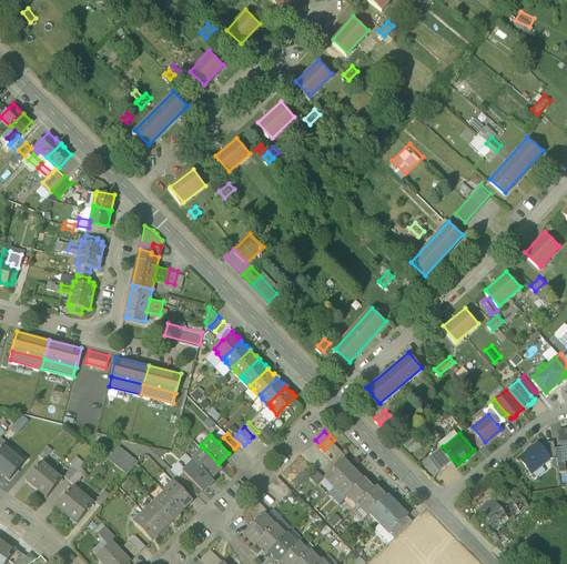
[(234,449),(223,437),(219,442),(229,453),(234,449)]
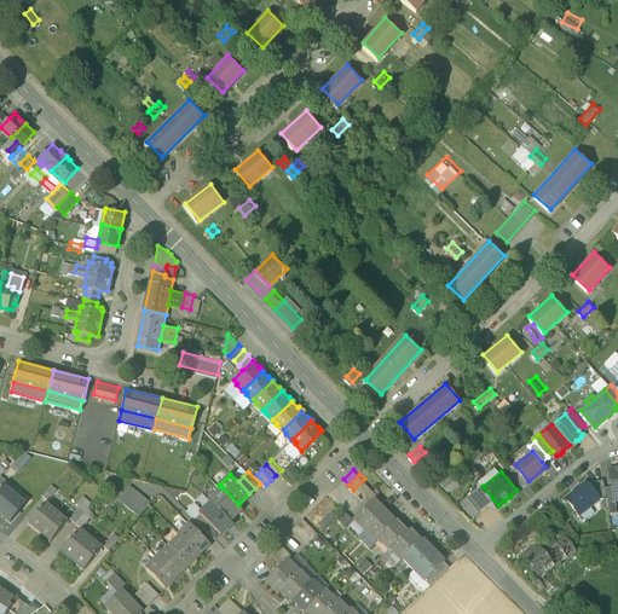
[(604,478),(590,479),(588,481),(600,496),(607,494),(605,485),(604,478)]
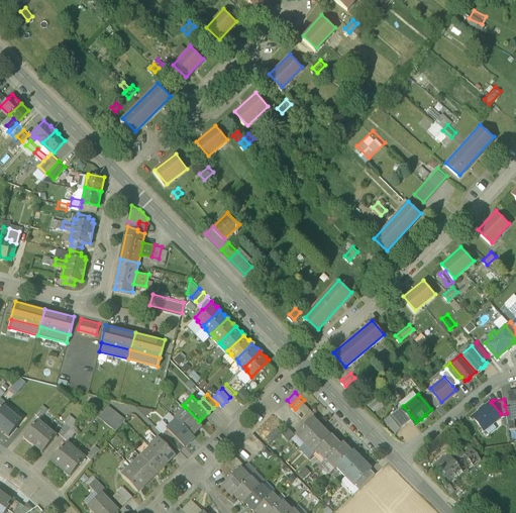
[(304,400),(295,409),(299,413),(308,404),(304,400)]
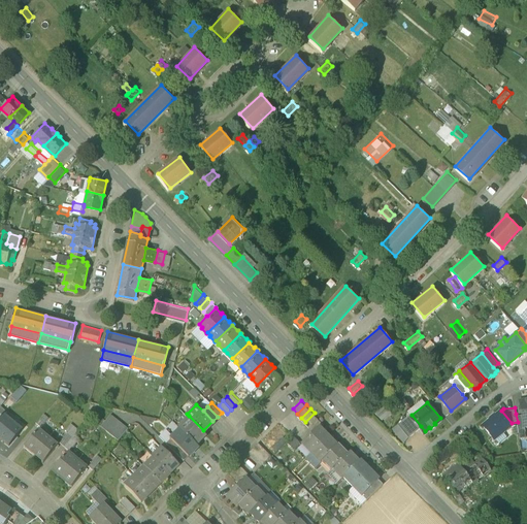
[(501,411),(499,410),(484,423),(495,437),(512,423),(501,411)]
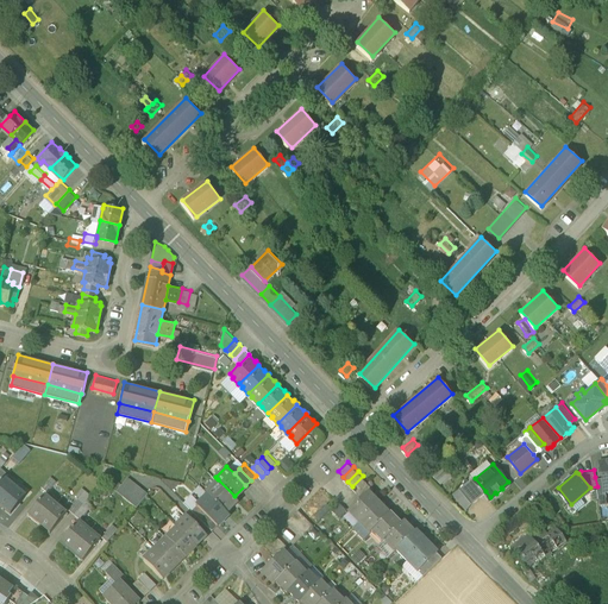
[(57,479),(51,474),(42,485),(48,490),(57,479)]
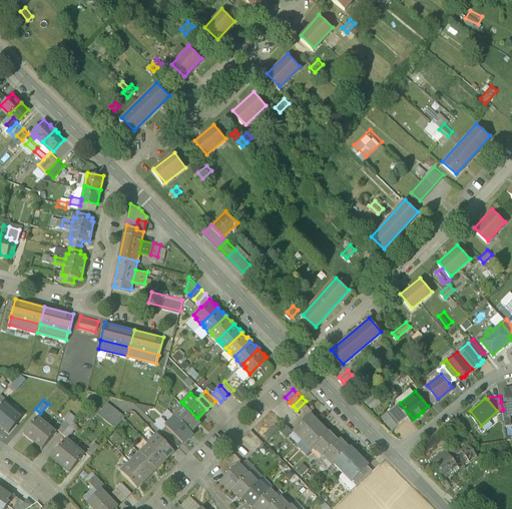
[(22,415),(4,401),(0,405),(0,423),(9,431),(22,415)]
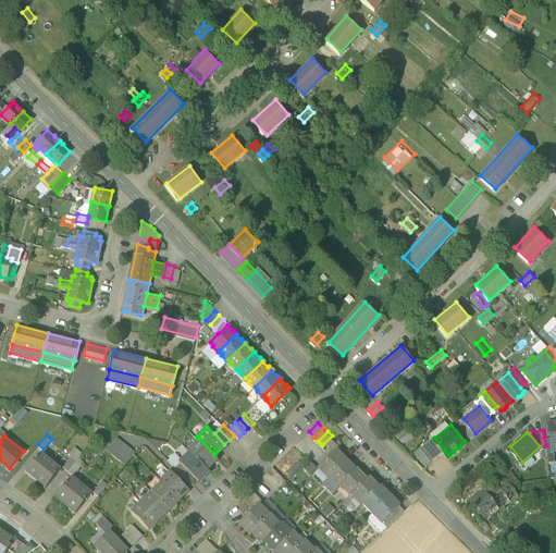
[(332,435),(322,445),(326,450),(336,440),(332,435)]
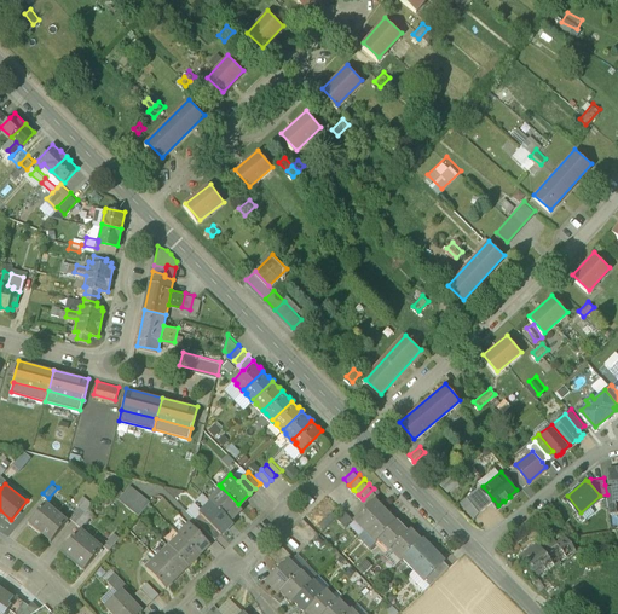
[(481,484),(467,494),(480,510),(494,499),(483,486),(481,484)]
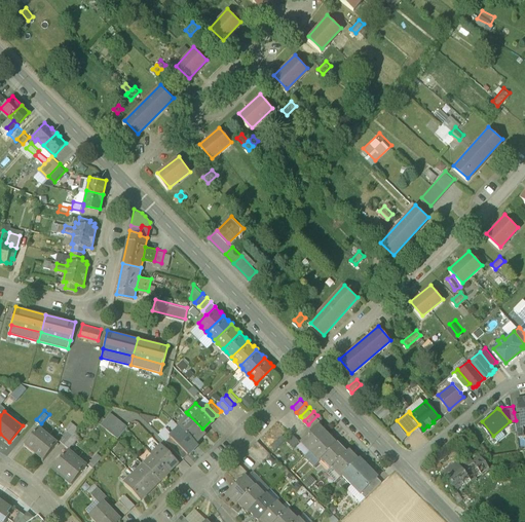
[(520,411),(514,412),(516,420),(517,429),(524,427),(523,421),(522,422),(520,411)]
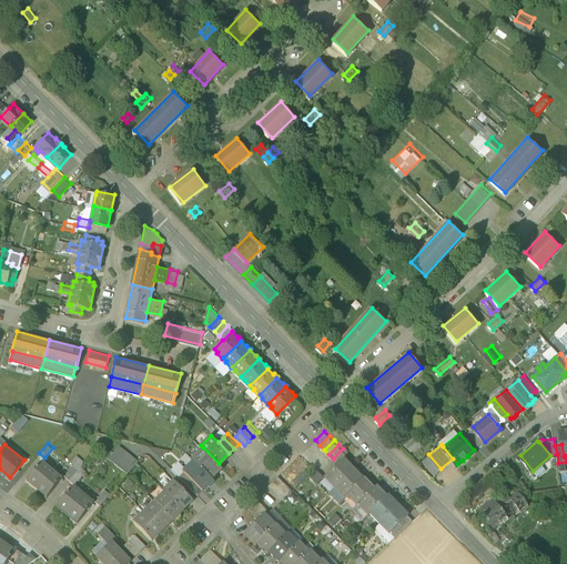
[(219,463),(203,447),(193,457),(195,460),(211,476),(221,466),(219,463)]
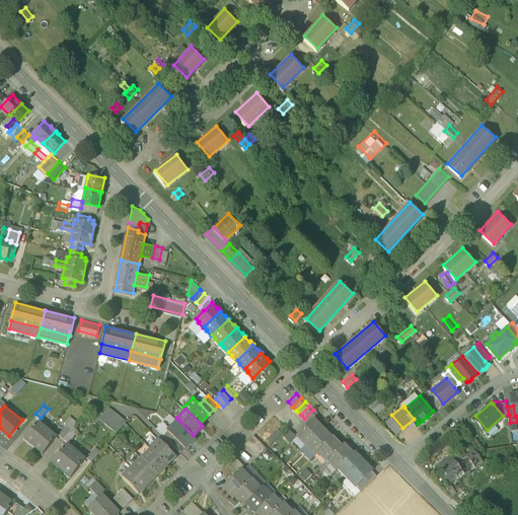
[(126,419),(115,410),(104,422),(117,431),(126,419)]
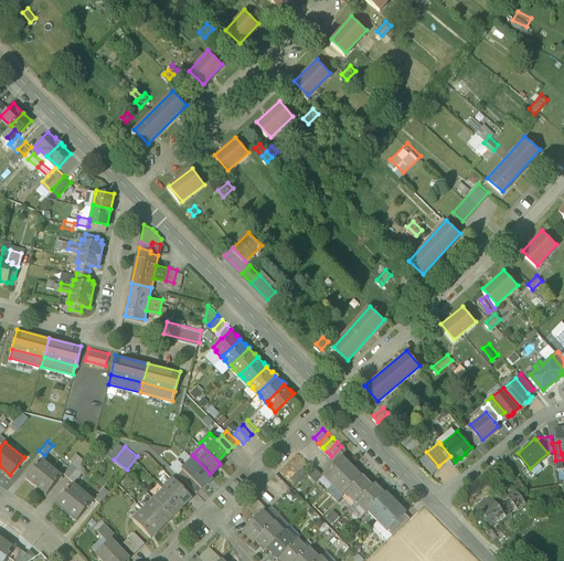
[(341,446),(331,456),(336,461),(342,454),(346,452),(341,446)]
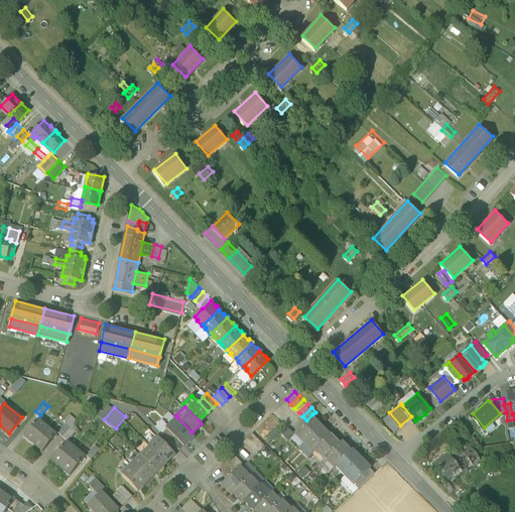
[(161,416),(155,410),(152,413),(158,419),(161,416)]
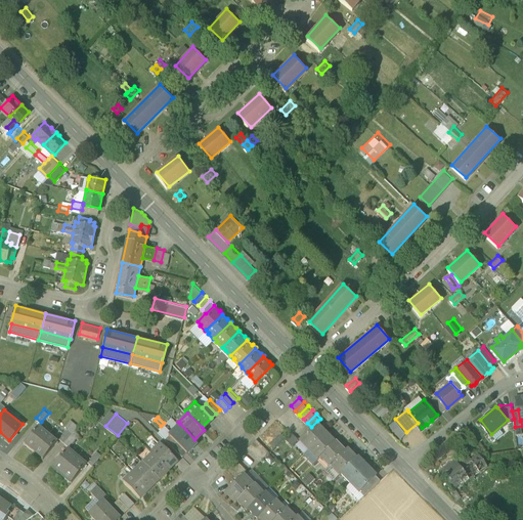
[(311,427),(300,437),(309,447),(327,430),(317,421),(311,427)]
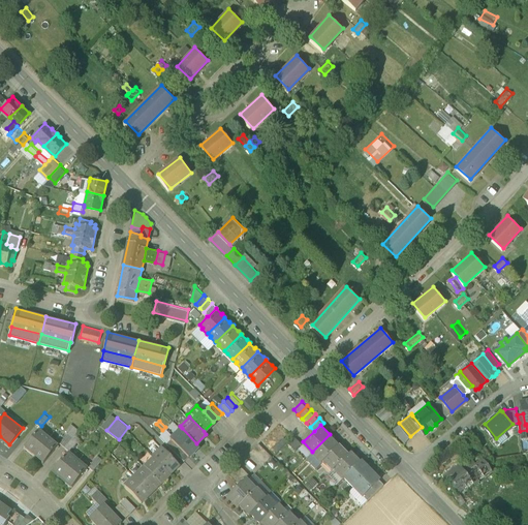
[(39,427),(25,445),(34,454),(50,435),(39,427)]
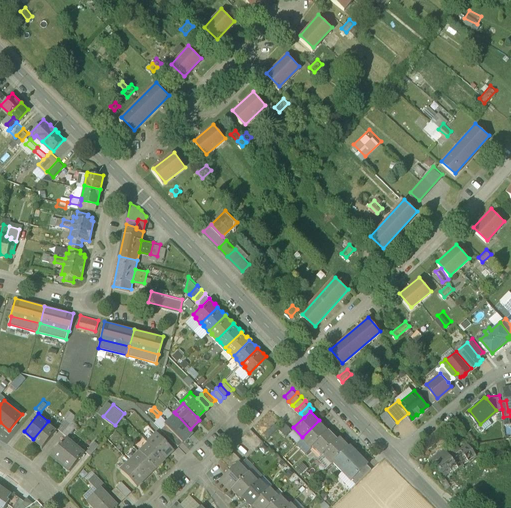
[(190,429),(176,414),(167,423),(167,424),(173,430),(183,440),(192,431),(190,429)]
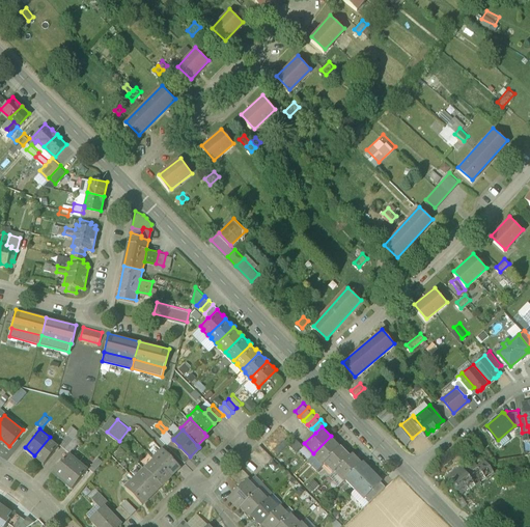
[(173,439),(167,433),(162,438),(174,450),(179,446),(173,440),(173,439)]
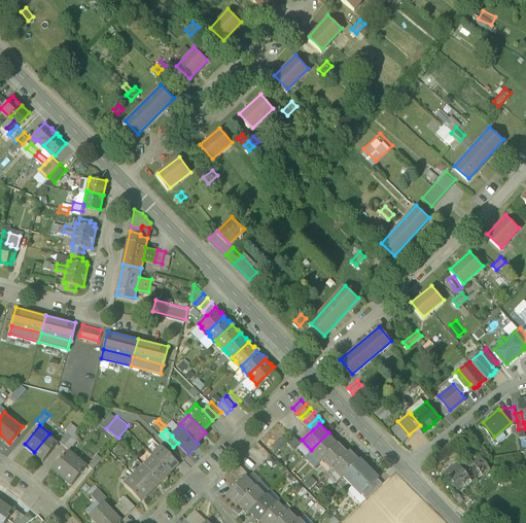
[(68,430),(60,440),(65,444),(72,434),(68,430)]
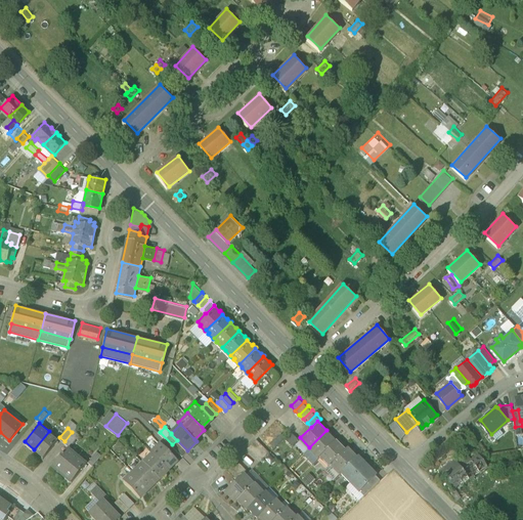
[(80,434),(75,429),(72,432),(64,441),(70,445),(80,434)]
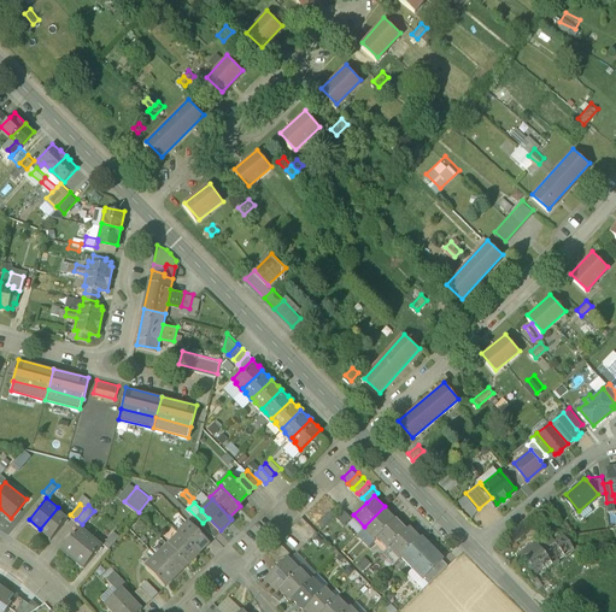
[(385,506),(364,527),(375,537),(377,535),(396,517),(385,506)]
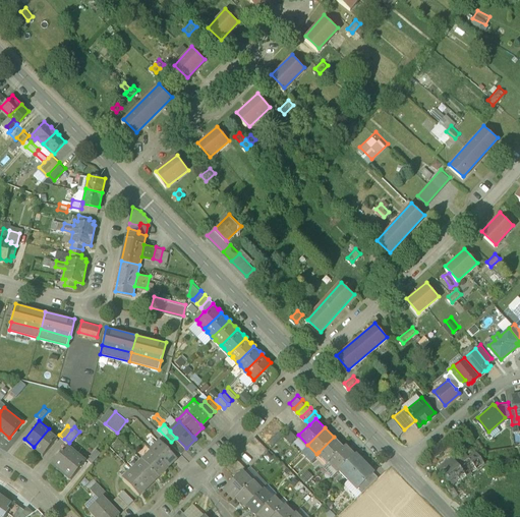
[(49,428),(34,447),(43,455),(58,437),(49,428)]
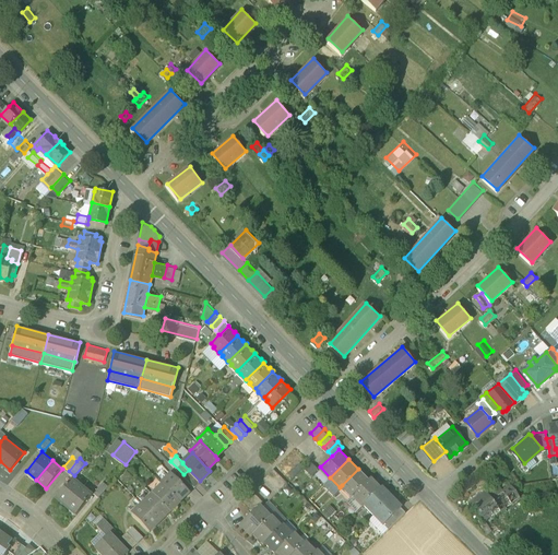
[(274,467),(264,475),(270,481),(279,471),(274,467)]
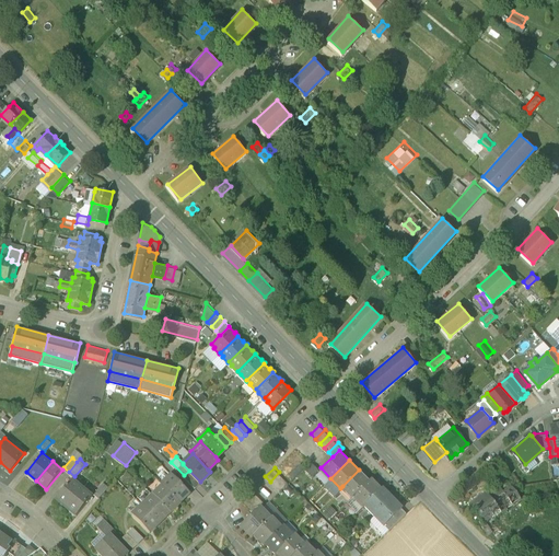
[(359,470),(342,486),(352,496),(353,495),(370,478),(360,468),(359,470)]
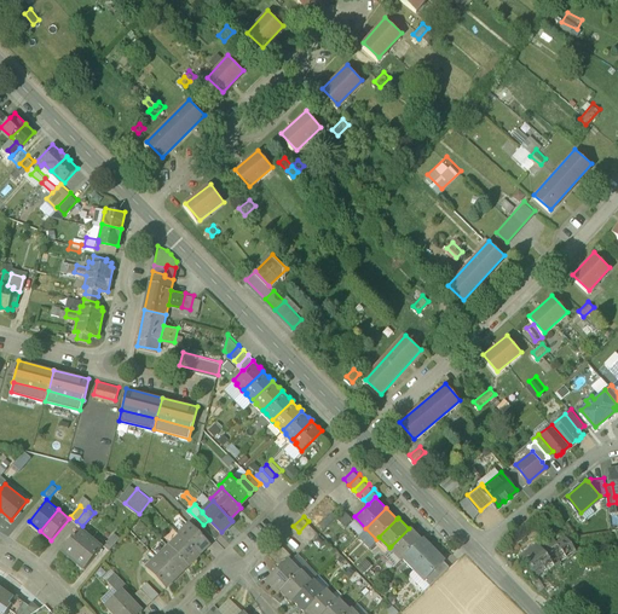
[(221,532),(209,520),(203,525),(215,537),(221,532)]
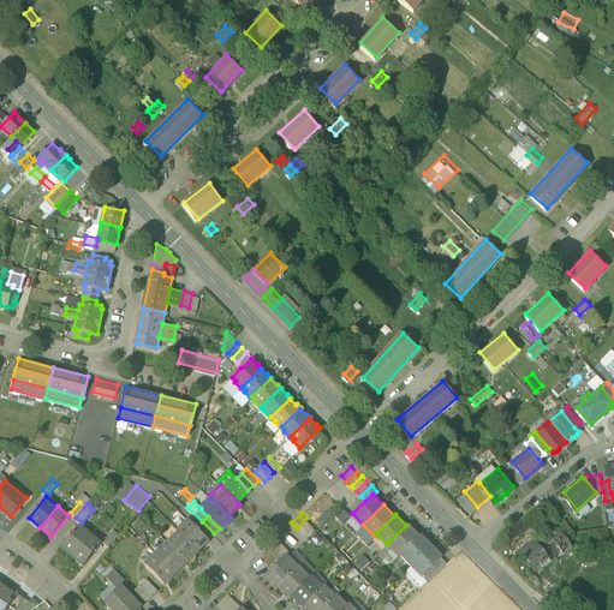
[(307,518),(297,528),(300,533),(311,522),(307,518)]
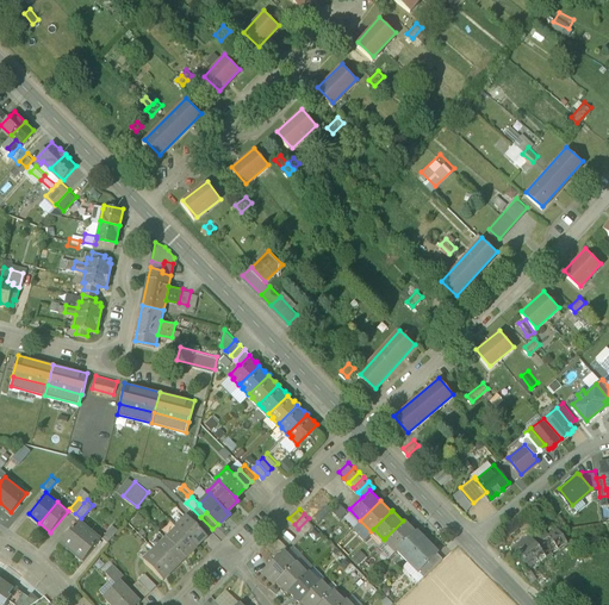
[(206,534),(187,515),(178,524),(178,525),(196,544),(206,534)]
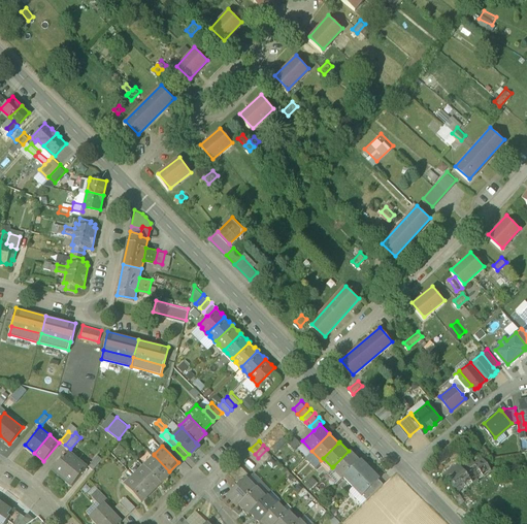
[(267,449),(258,458),(263,462),(271,454),(267,449)]
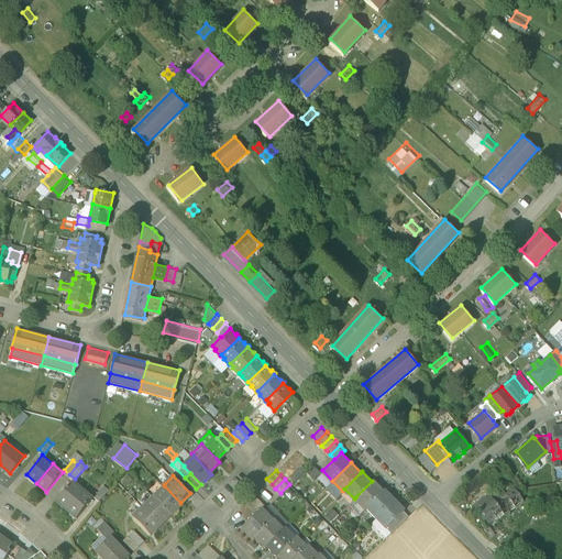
[(372,481),(355,497),(365,507),(366,506),(384,490),(374,480),(372,481)]
